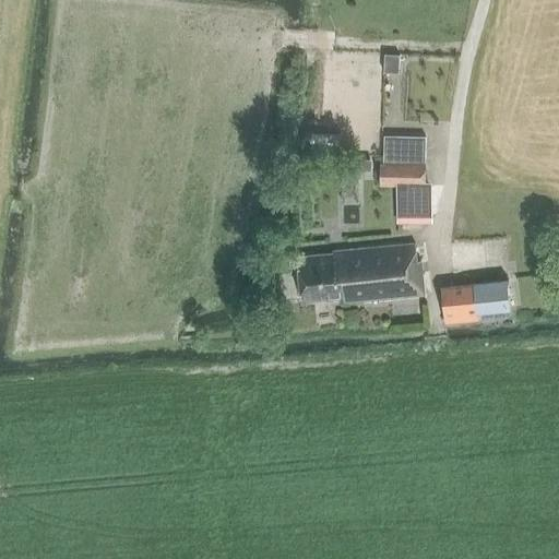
[(397,73),(399,56),(384,55),(383,72),(397,73)]
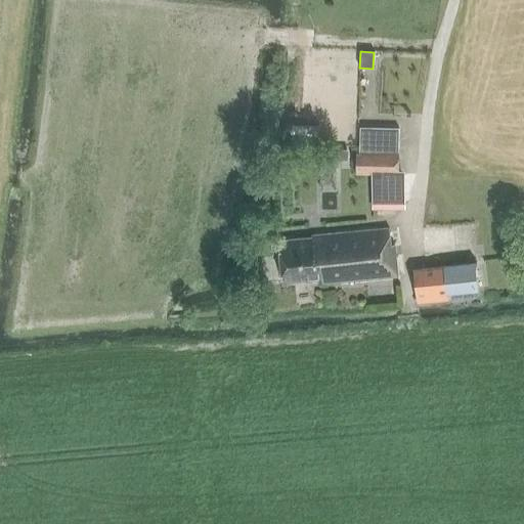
[(359,126),(358,155),(397,156),(398,128),(359,126)]
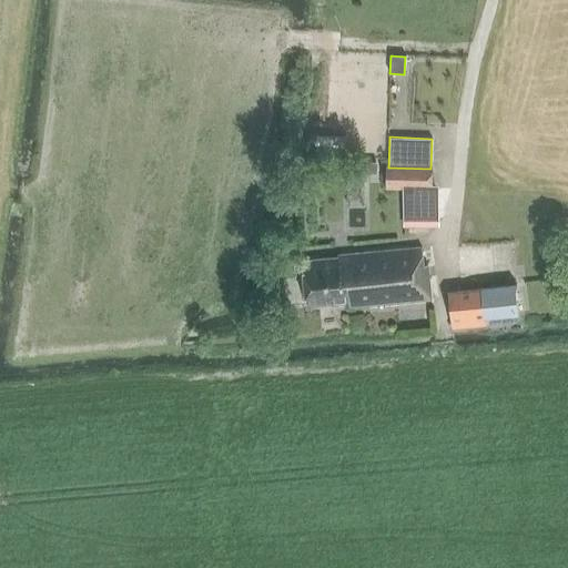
[(375,163),(364,163),(364,174),(375,174),(375,163)]
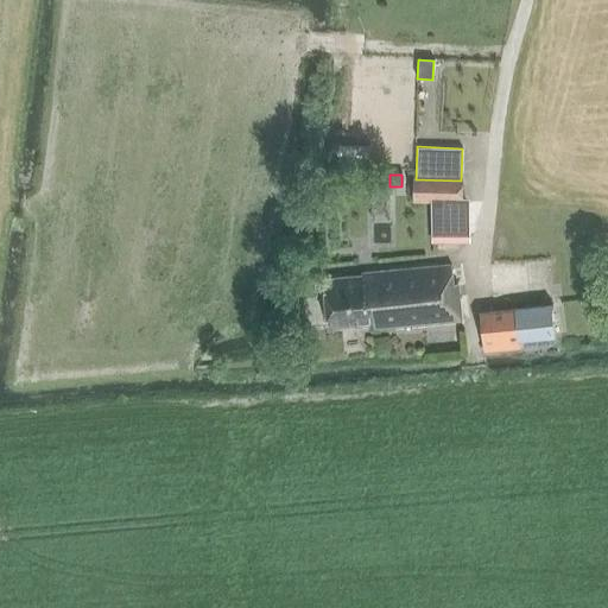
[(413,179),(412,203),(432,203),(461,204),(461,181),(416,179),(413,179)]
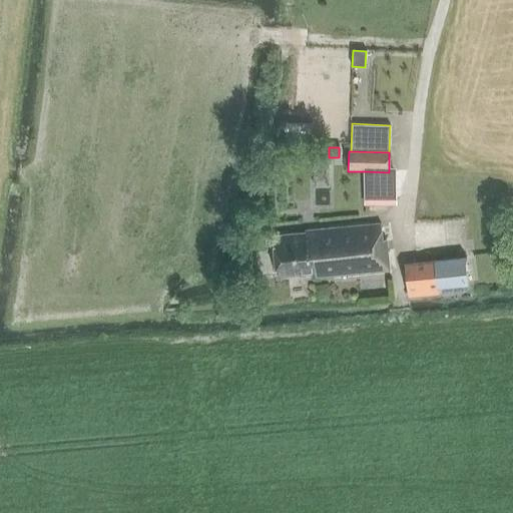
[(316,277),(389,270),(387,238),(383,238),(381,222),(309,229),(309,233),(295,234),(295,233),(278,234),(279,236),(274,236),(278,275),(316,272),(316,277)]
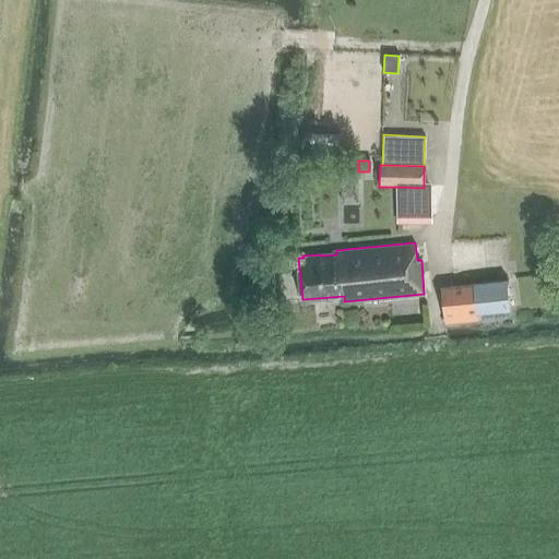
[(507,307),(508,307),(506,280),(441,286),(444,321),(508,316),(507,307)]
